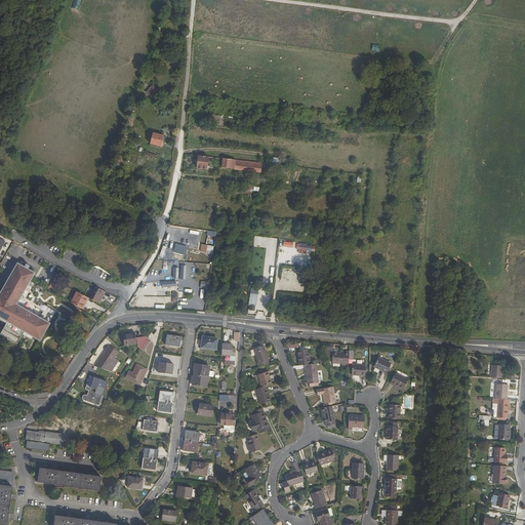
[(152,97),(159,90),(153,84),(146,91),(152,97)]
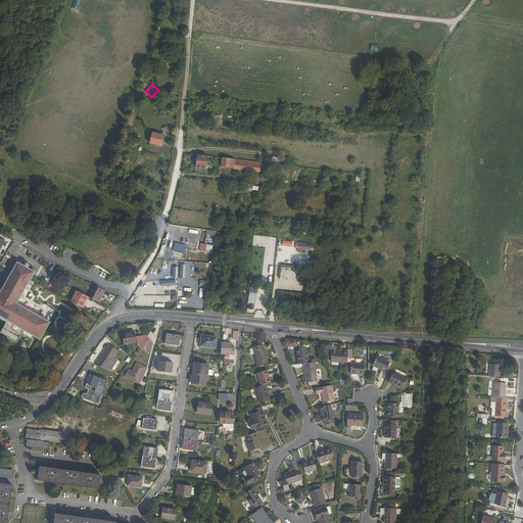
[(151,132),(149,142),(159,144),(161,134),(151,132)]
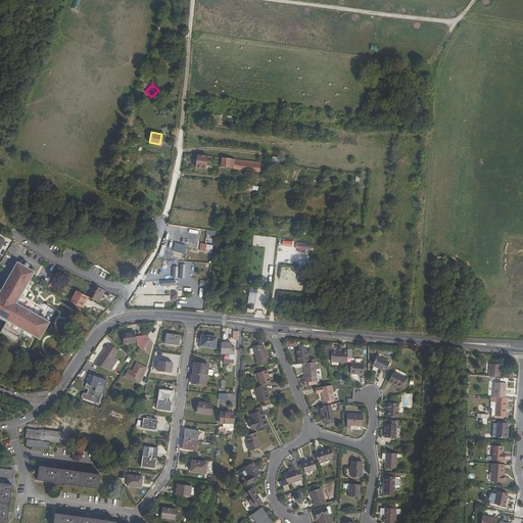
[(209,156),(199,154),(198,167),(207,169),(209,156)]
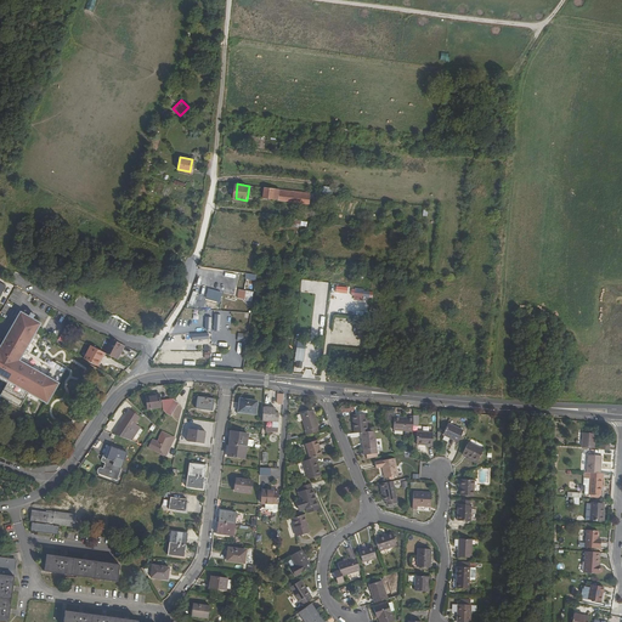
[(282,190),(266,188),(265,199),(281,201),(282,190)]
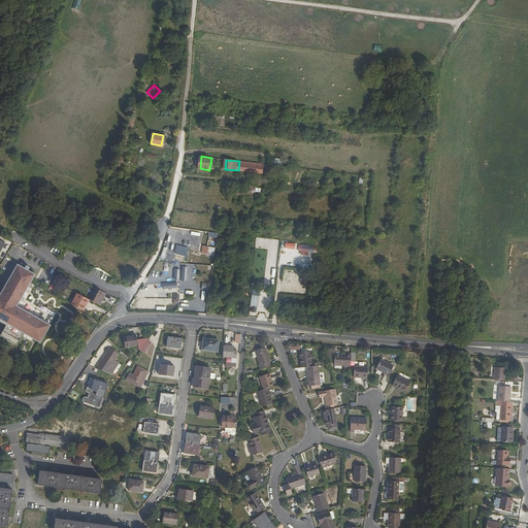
[(265,164),(239,161),(238,170),(264,173),(265,167),(265,164)]
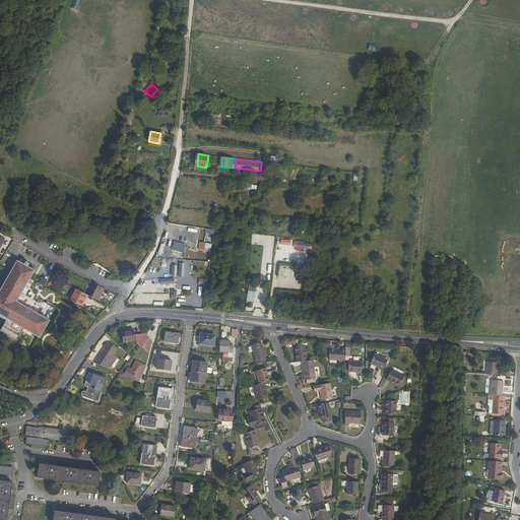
[(295,248),(291,248),(291,252),(310,253),(311,243),(296,242),(295,248)]
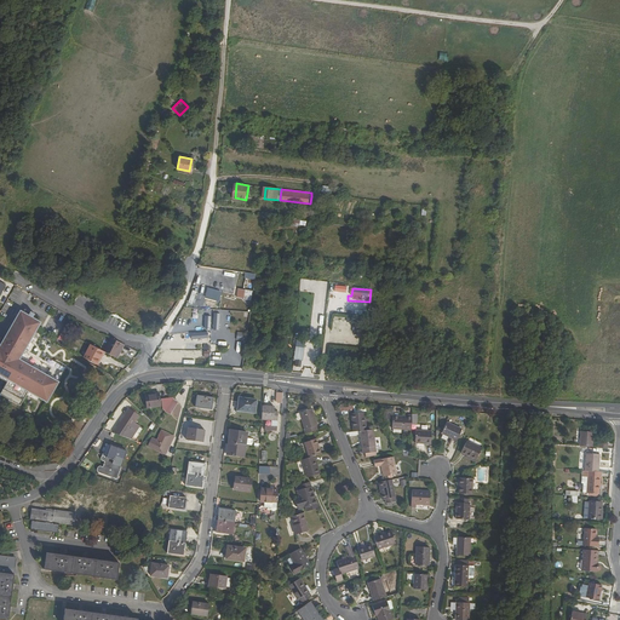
[(33,367),(19,359),(21,357),(40,322),(22,311),(1,345),(0,344),(0,373),(10,379),(1,394),(22,405),(29,390),(49,401),(67,367),(47,356),(44,362),(52,367),(47,375),(33,367)]
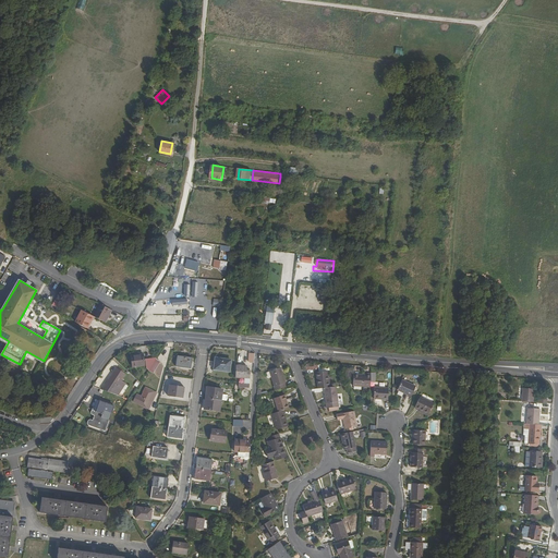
[(100,304),(94,316),(107,323),(112,311),(100,304)]
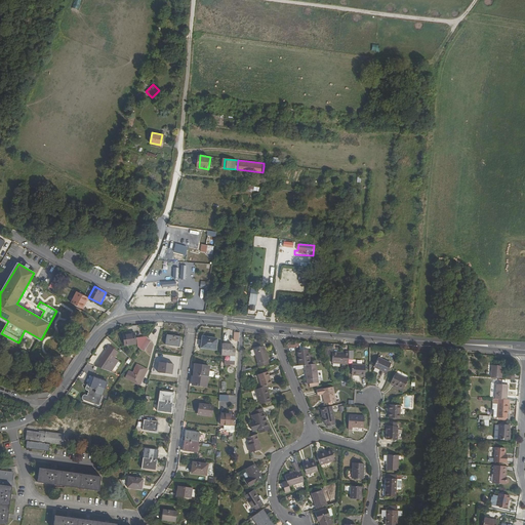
[(77,292),(71,303),(83,309),(89,298),(77,292)]
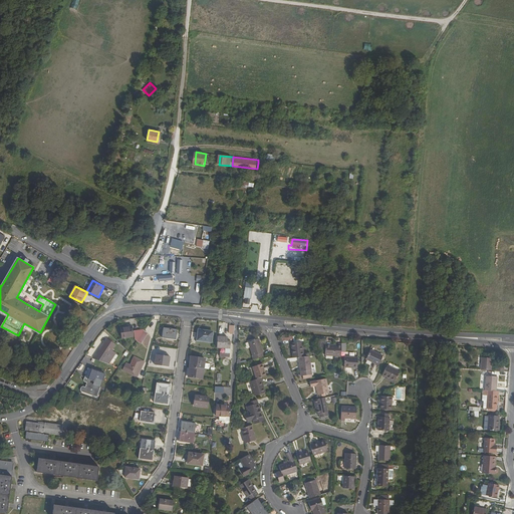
[(243,305),(250,306),(251,288),(244,287),(243,305)]
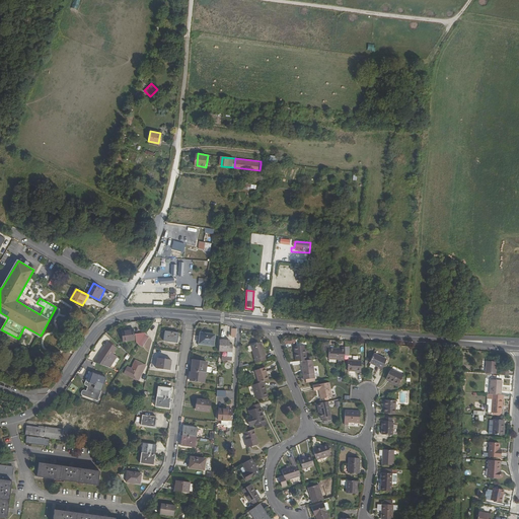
[(28,305),(17,299),(16,300),(27,307),(28,305)]
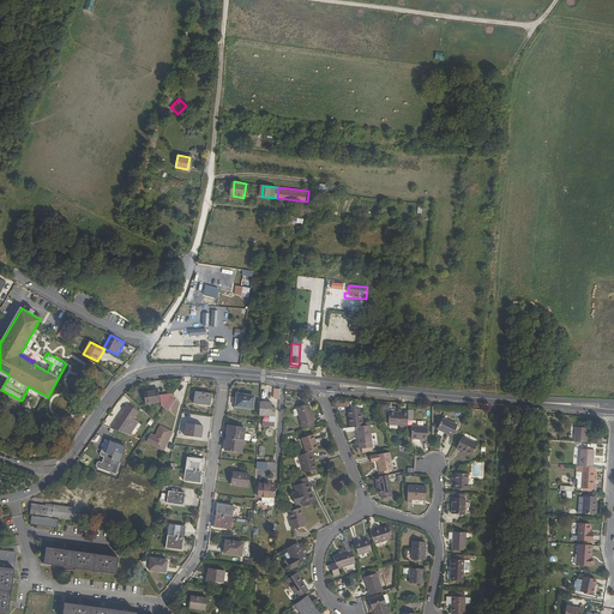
[(156,389),(143,390),(143,402),(157,402),(156,389)]
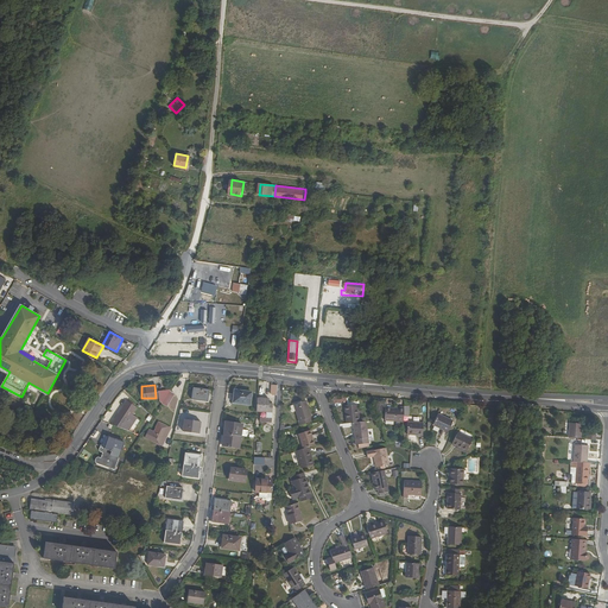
[(192,385),(191,397),(207,399),(208,387),(192,385)]
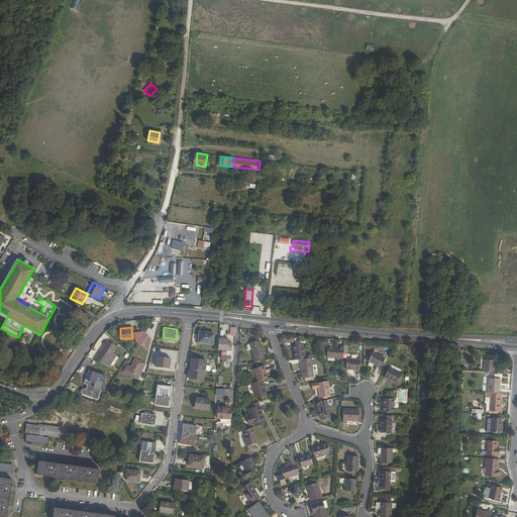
[(212,331),(198,329),(198,334),(196,334),(195,340),(199,340),(199,339),(211,341),(212,331)]
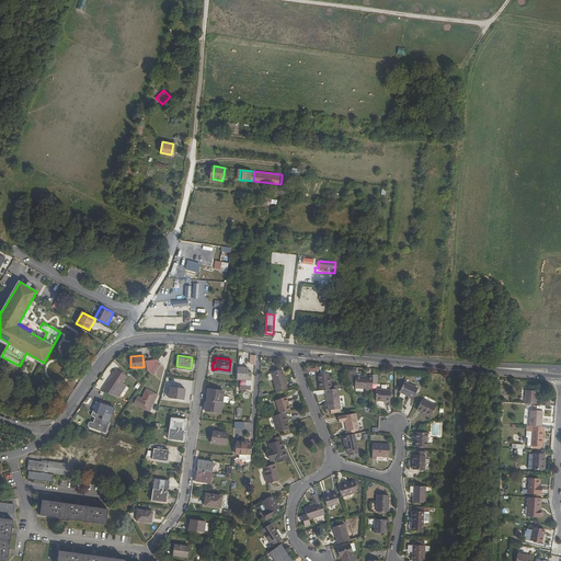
[(160,362),(156,359),(153,363),(148,370),(152,374),(160,362)]
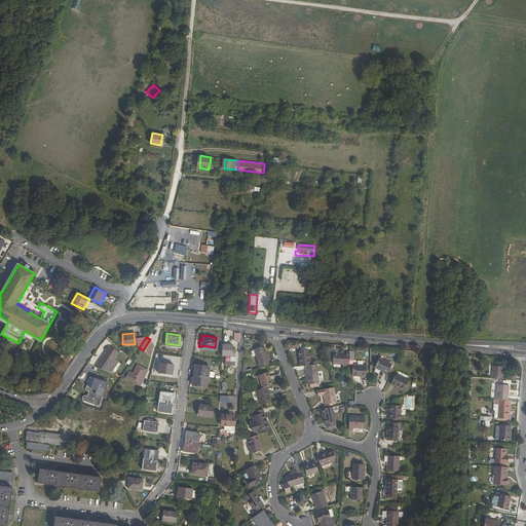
[(223,341),(224,351),(236,349),(235,343),(231,344),(231,340),(223,341)]
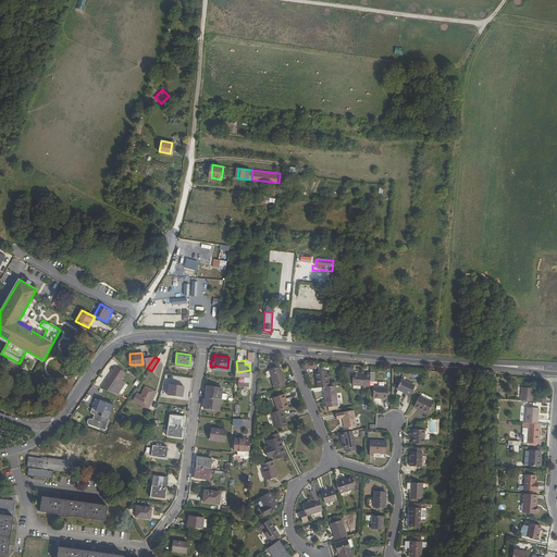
[(271,383),(273,387),(284,384),(283,380),(284,380),(279,363),(268,367),(272,383),(271,383)]
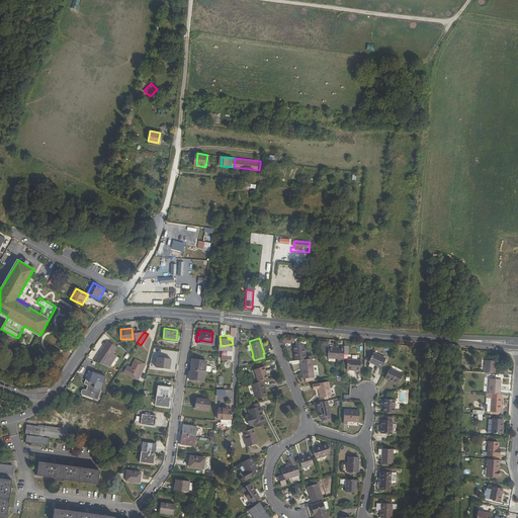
[(96,352),(91,359),(99,362),(105,364),(112,354),(109,352),(113,345),(105,340),(97,351),(99,352),(98,353),(96,352)]
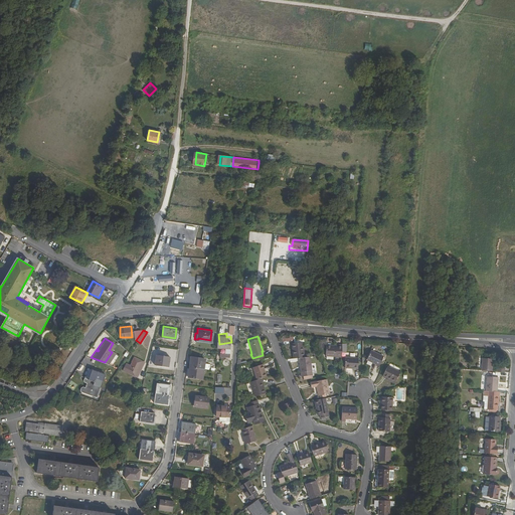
[(292,352),(293,356),(298,355),(303,355),(301,339),(291,341),(291,346),(293,346),(293,352),(292,352)]
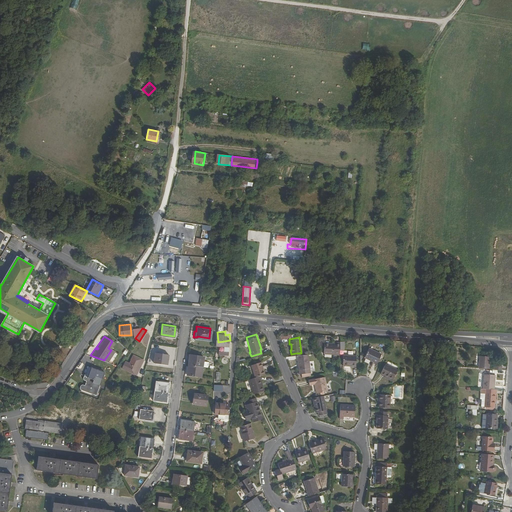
[(338,352),(339,340),(334,340),(334,342),(324,341),(323,351),(338,352)]
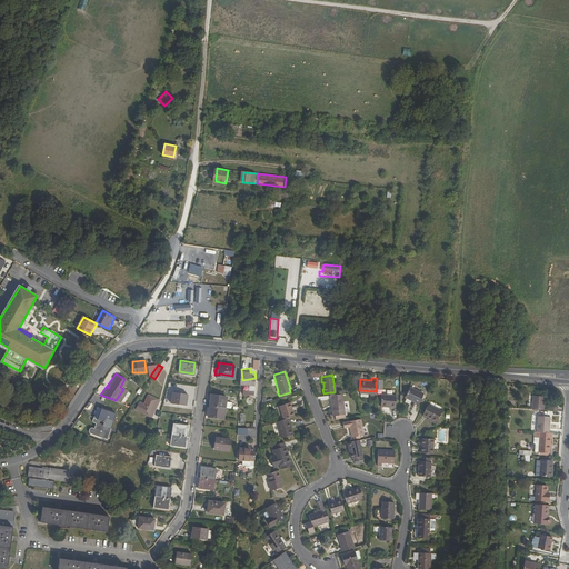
[(410,385),(405,395),(419,401),(423,391),(410,385)]
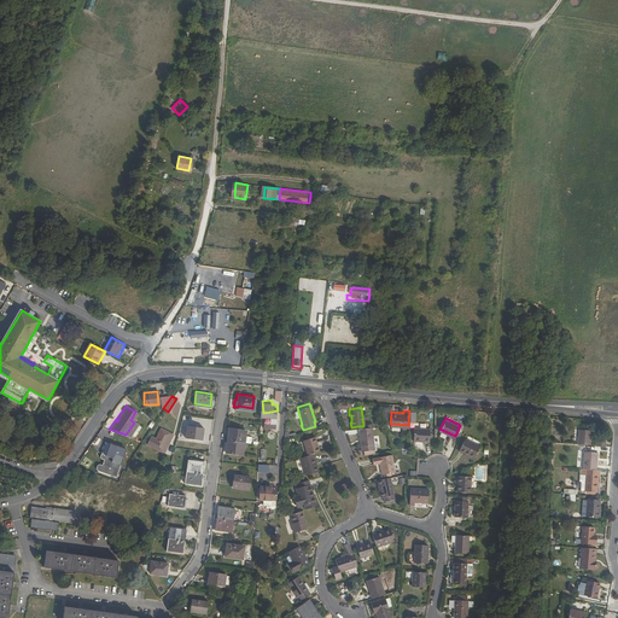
[(202,426),(186,424),(184,437),(200,438),(202,426)]
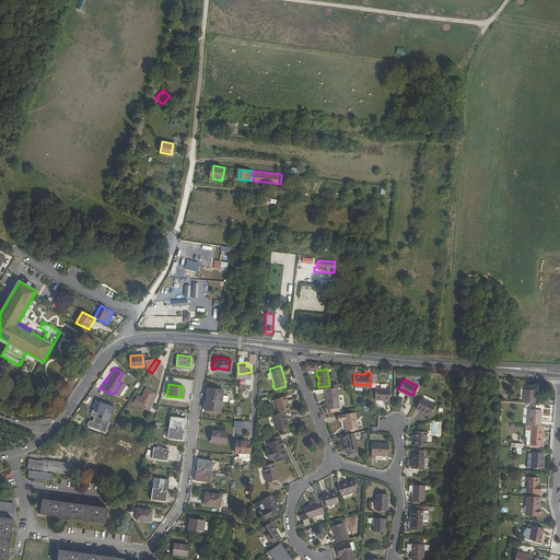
[(329,386),(324,386),(326,403),(337,400),(335,385),(329,386)]
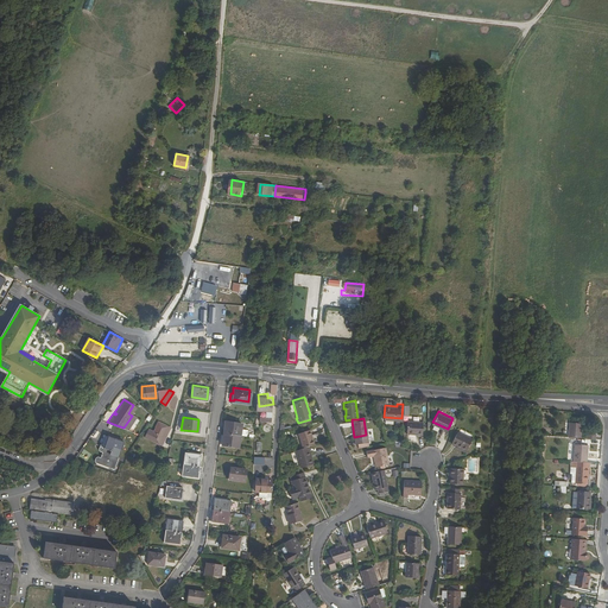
[(568,418),(567,431),(580,432),(581,419),(568,418)]
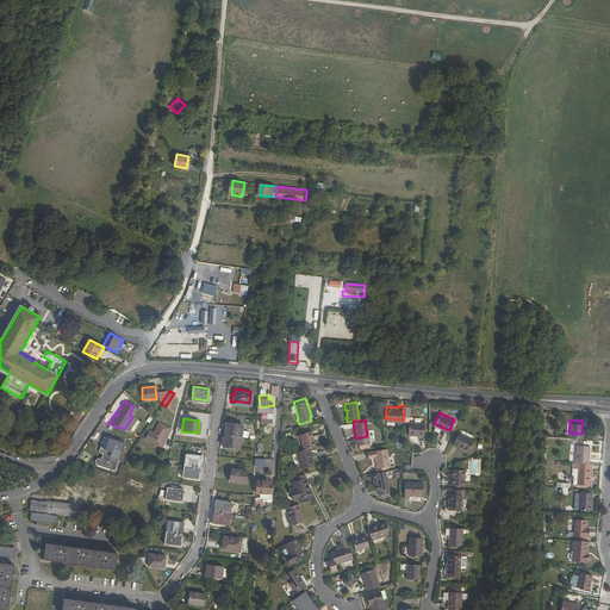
[(238,447),(242,423),(225,421),(222,444),(238,447)]
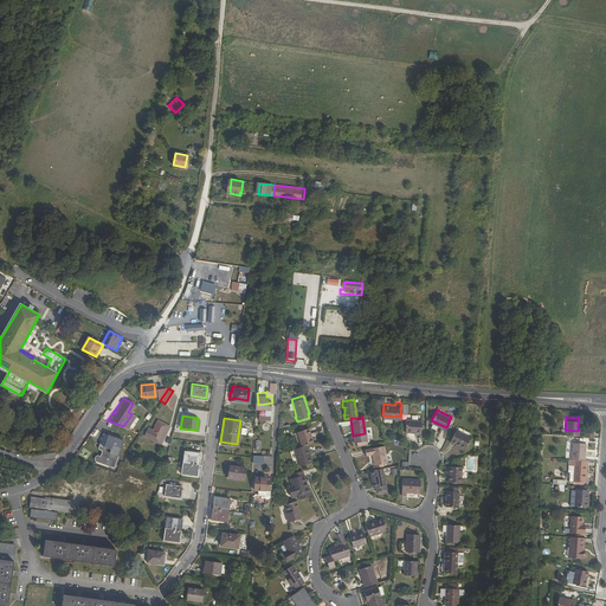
[(421,419),(405,418),(405,424),(404,430),(414,430),(414,431),(420,431),(421,419)]
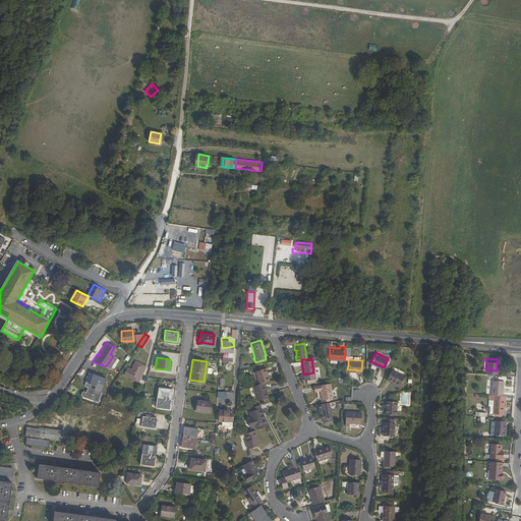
[(139,370),(141,371),(145,366),(134,361),(131,366),(130,369),(125,367),(122,374),(134,381),(139,370)]
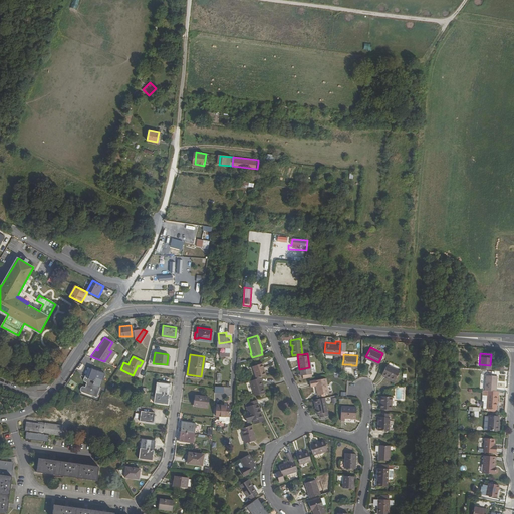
[(251,364),(255,377),(259,375),(265,374),(260,361),(251,364)]
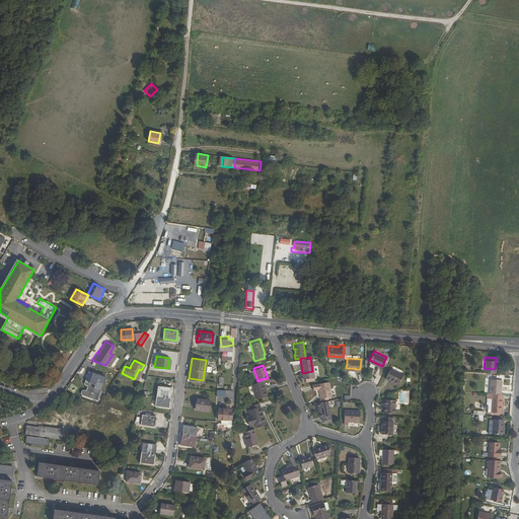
[(390,366),(385,376),(397,382),(402,372),(390,366)]
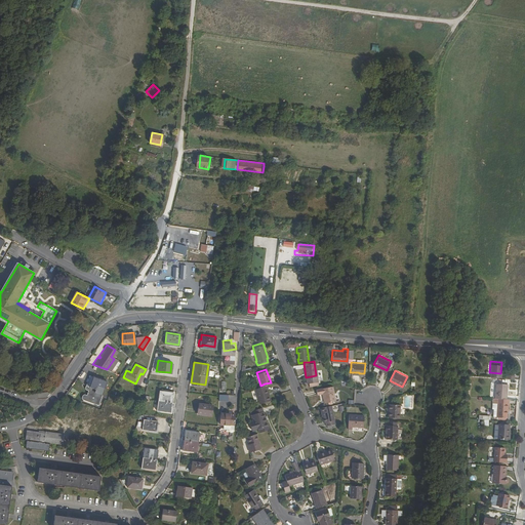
[(107,380),(88,374),(84,387),(85,389),(88,390),(86,394),(84,394),(82,394),(81,397),(82,398),(98,404),(107,380)]
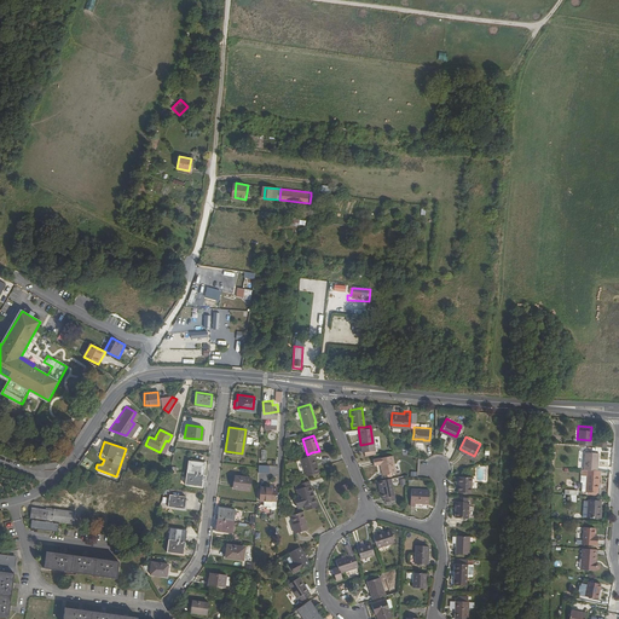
[(584,445),(584,447),(596,449),(595,457),(597,457),(597,446),(584,445)]
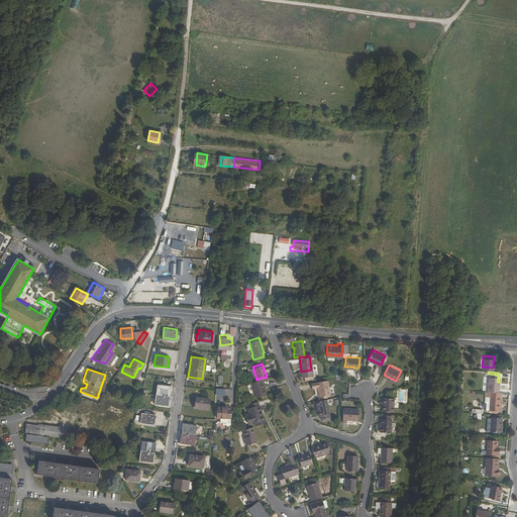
[(488,374),(487,388),(498,389),(499,382),(497,382),(498,375),(488,374)]
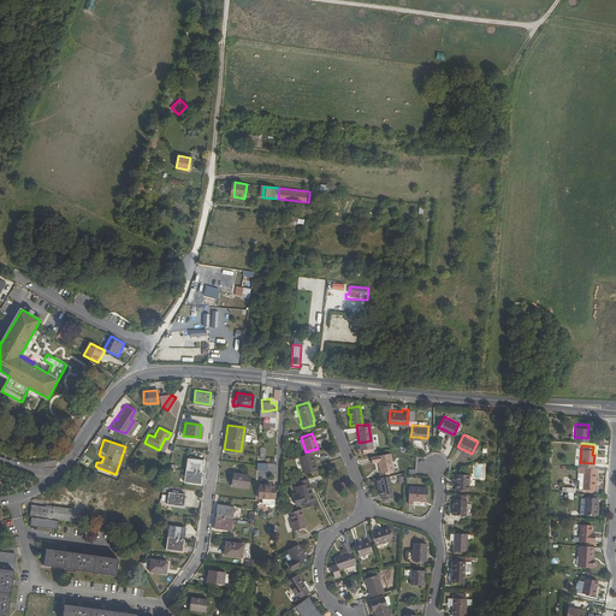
[(306,452),(298,455),(304,472),(317,468),(314,461),(313,461),(311,455),(312,454),(311,450),(306,452)]
